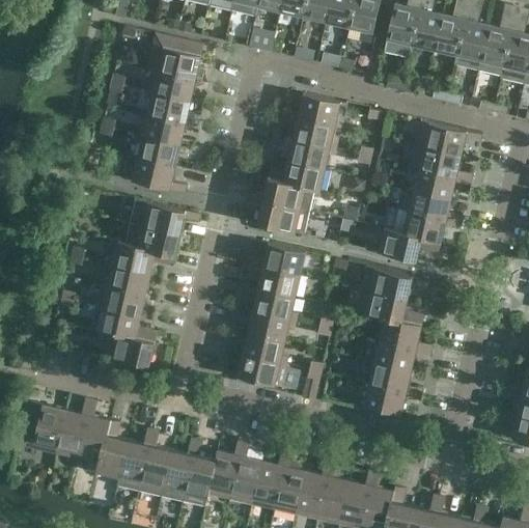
[(230,11),(232,0),(207,0),(207,6),(230,11)]
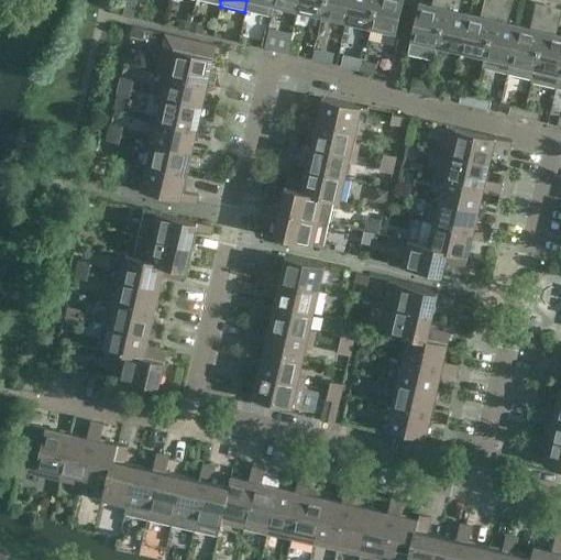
[(272,7),(273,0),(246,0),(244,12),(270,18),(272,7)]
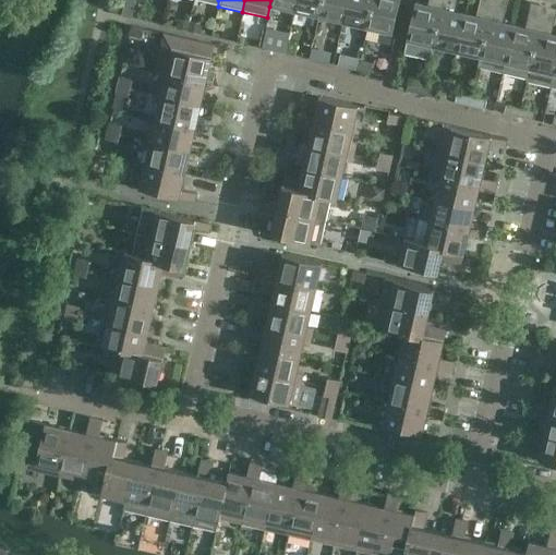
[(293,13),(295,0),(270,0),(269,7),(293,13)]
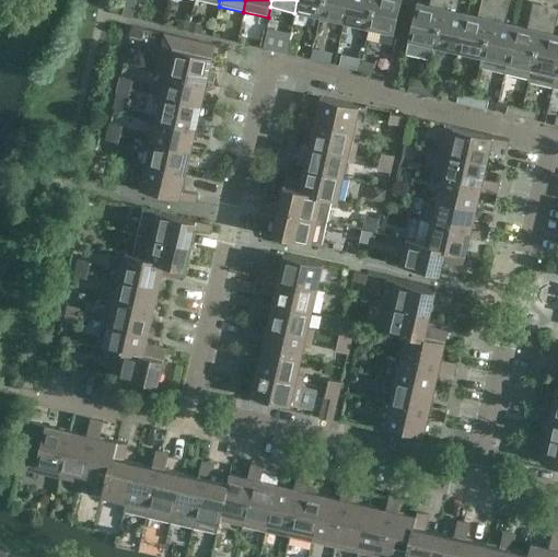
[(318,19),(323,0),(297,0),(294,13),(318,19)]
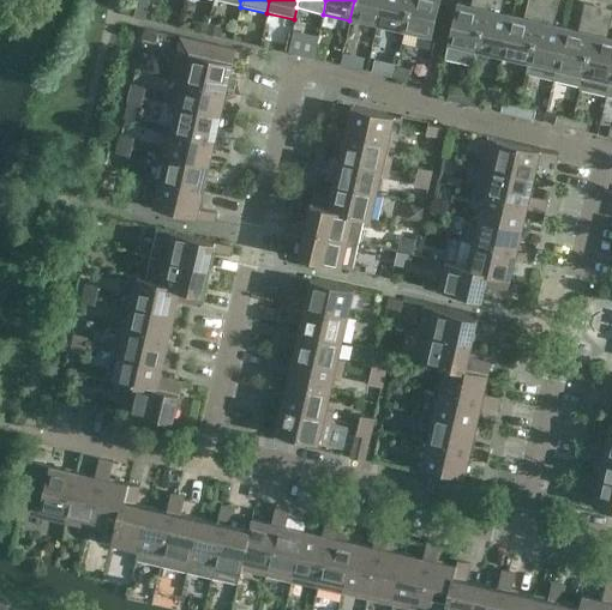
[(376,26),(382,0),(354,0),(349,20),(376,26)]
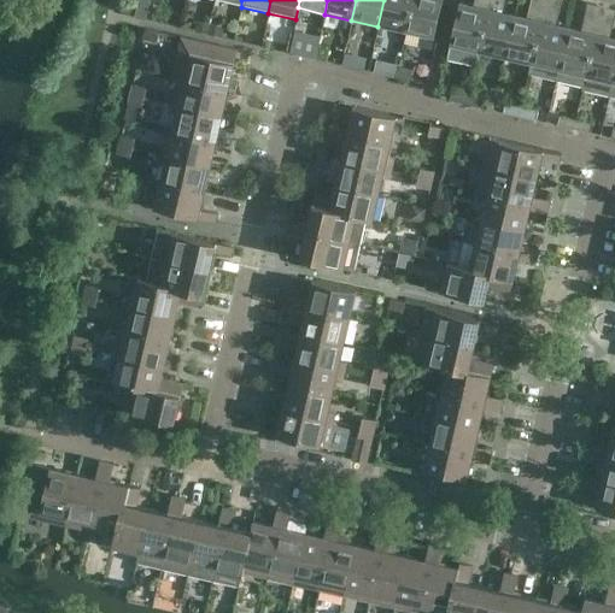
[(405,33),(411,0),(384,0),(378,27),(405,33)]
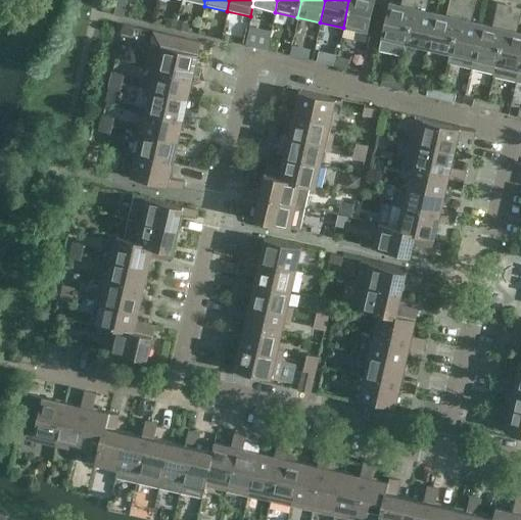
[(348,0),(343,28),(367,33),(374,0),(348,0)]
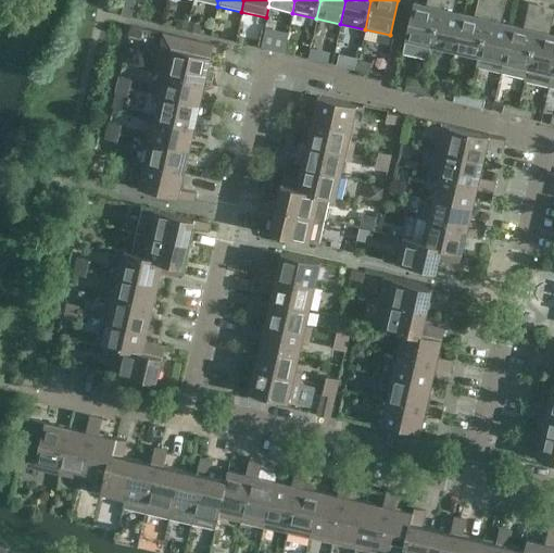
[(530,15),(552,22),(553,13),(553,9),(533,3),(530,15)]
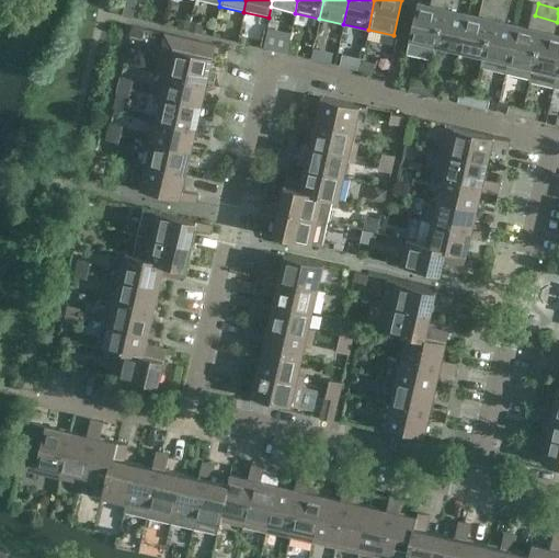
[(433,48),(442,11),(417,4),(405,56),(430,63),(433,48)]
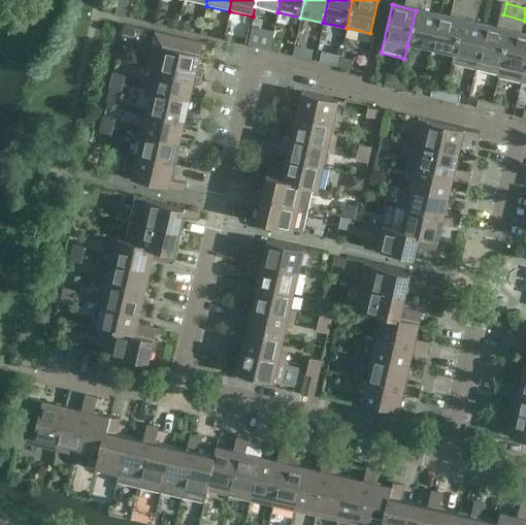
[(117,7),(114,17),(119,18),(122,19),(124,9),(117,7)]
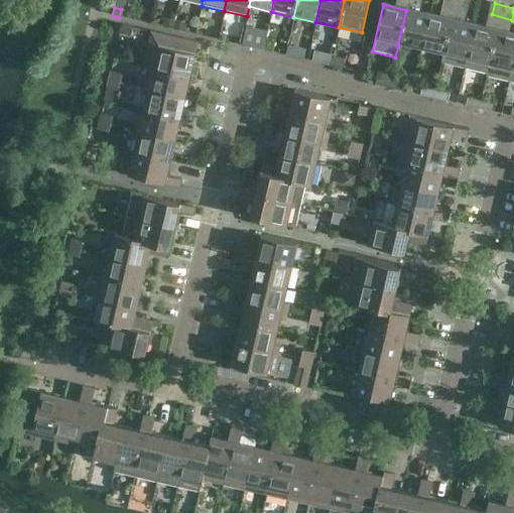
[(420,49),(428,15),(406,10),(398,44),(420,49)]
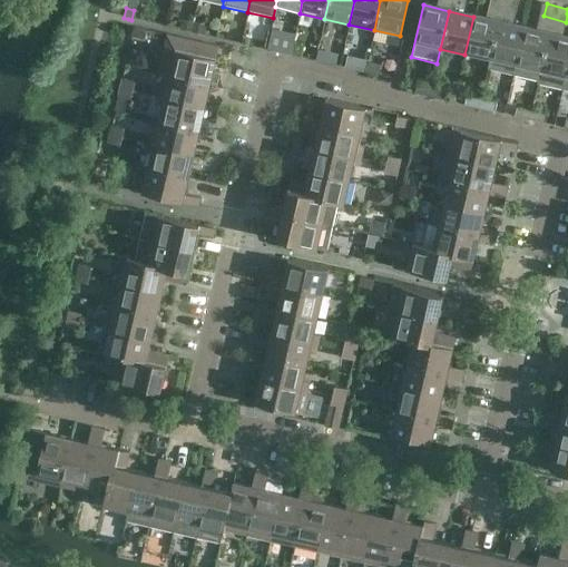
[(490,60),(499,22),(473,17),(464,55),(490,60)]
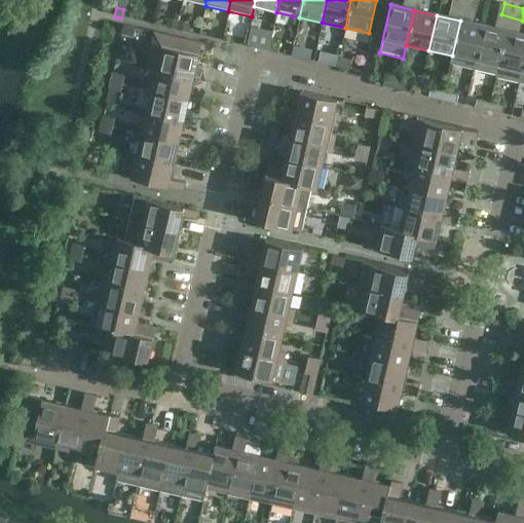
[(164,28),(175,30),(177,22),(166,20),(164,28)]
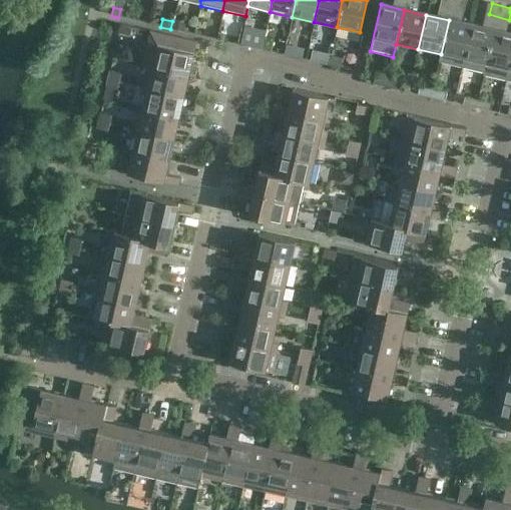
[(461,69),(471,25),(449,20),(441,54),(438,64),(461,69)]
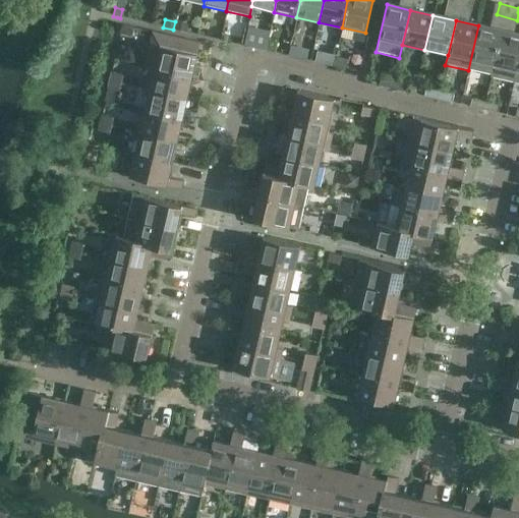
[(175,31),(185,33),(187,24),(177,22),(175,31)]
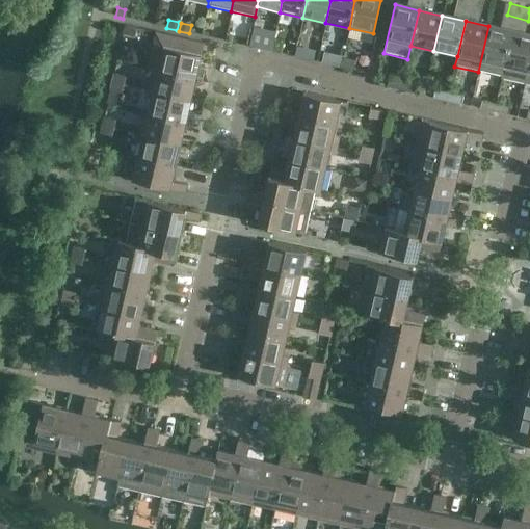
[(501,77),(512,31),(488,26),(478,72),(501,77)]
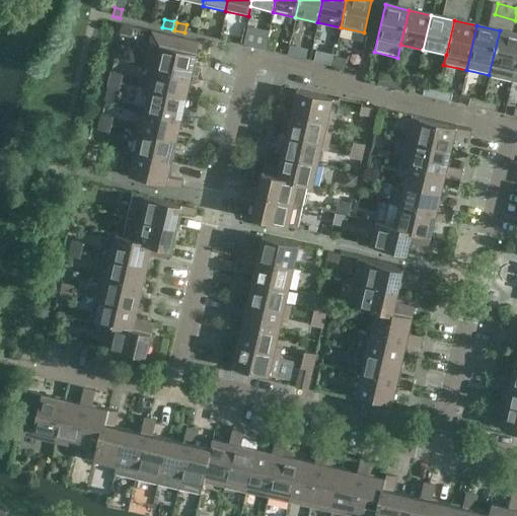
[(121,26),(119,34),(131,38),(133,29),(121,26)]
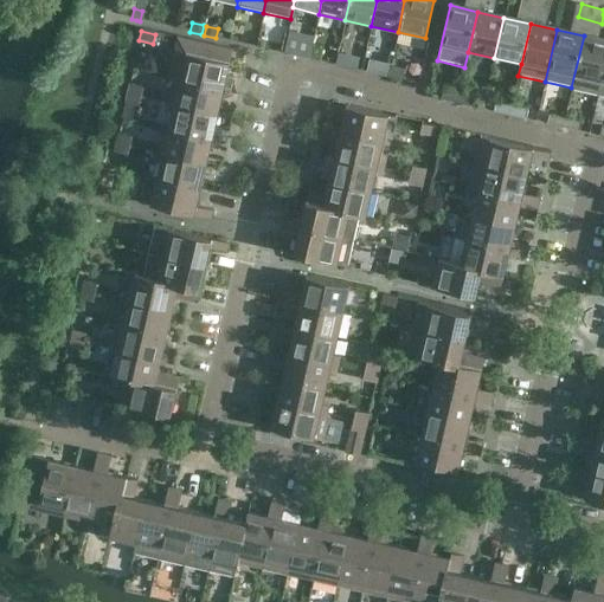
[(597,97),(603,66),(603,40),(584,36),(571,88),(571,91),(597,97)]
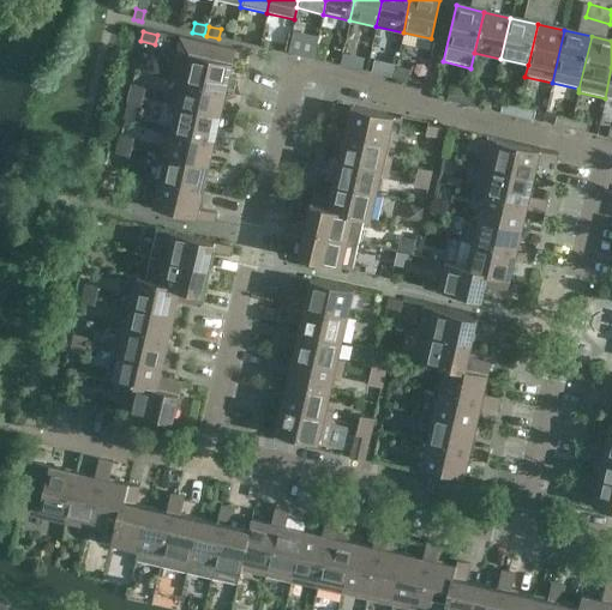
[(175,80),(181,83),(226,92),(234,53),(178,40),(169,79),(175,80)]
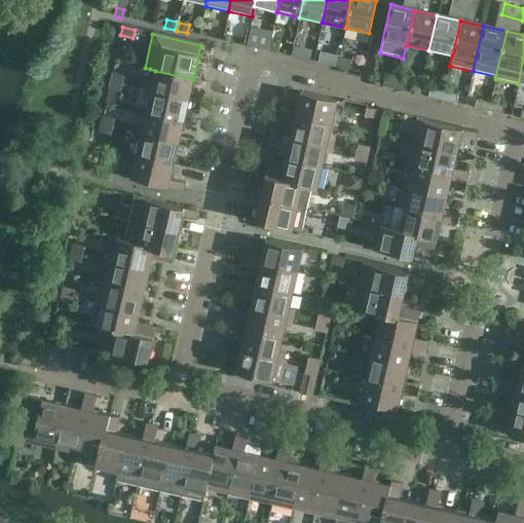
[(255,40),(248,38),(246,46),(254,48),(255,40)]
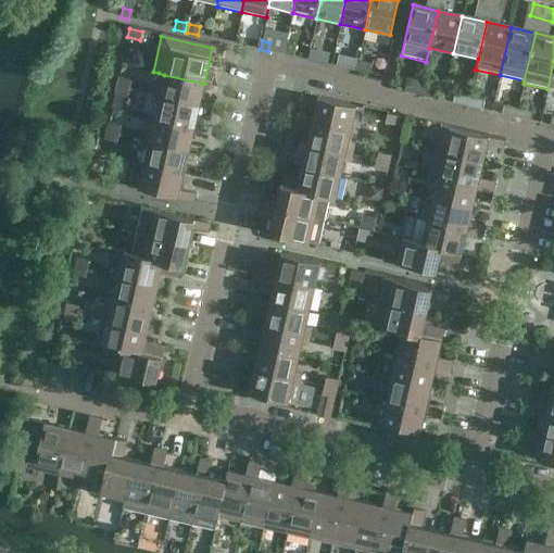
[(311,51),(309,60),(327,65),(329,55),(311,51)]
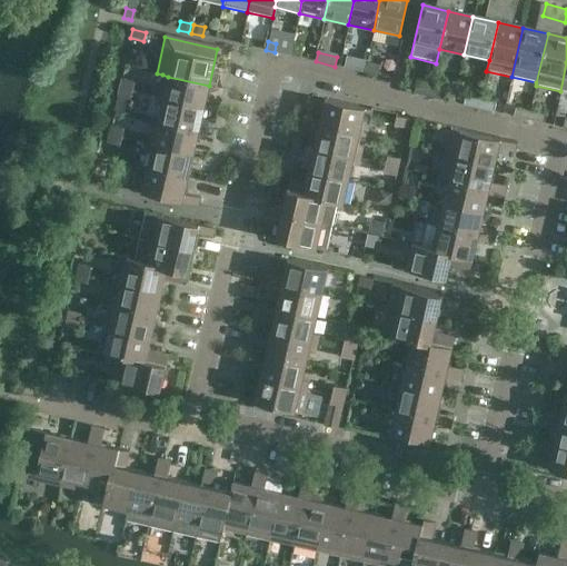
[(352,59),(349,71),(362,75),(365,65),(366,62),(352,59)]
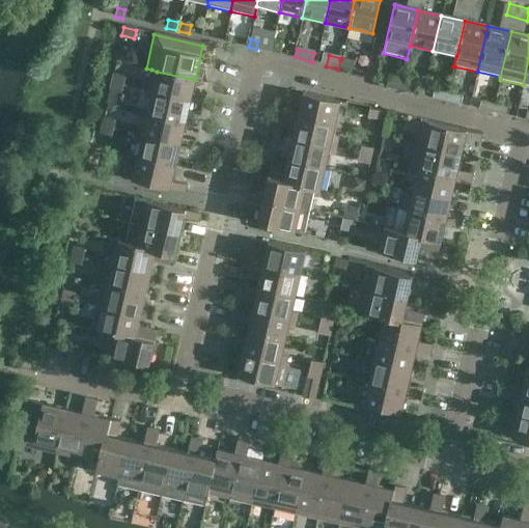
[(340,60),(338,70),(351,73),(354,62),(340,60)]
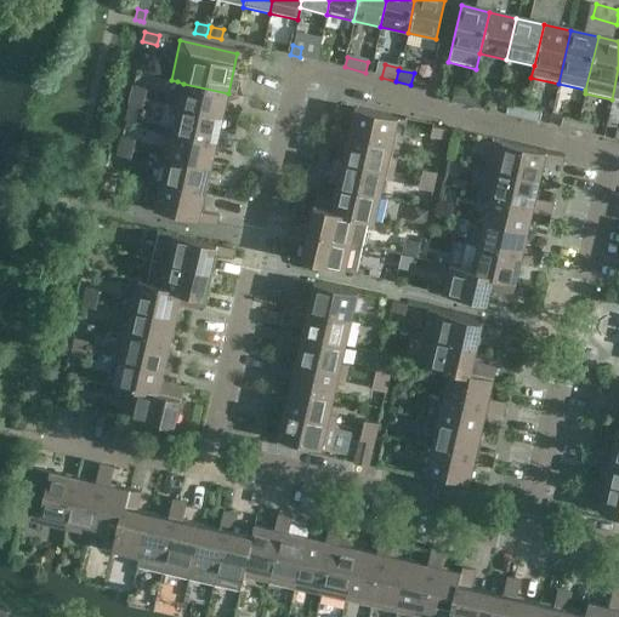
[(222,119),(228,93),(183,84),(177,81),(171,107),(222,119)]
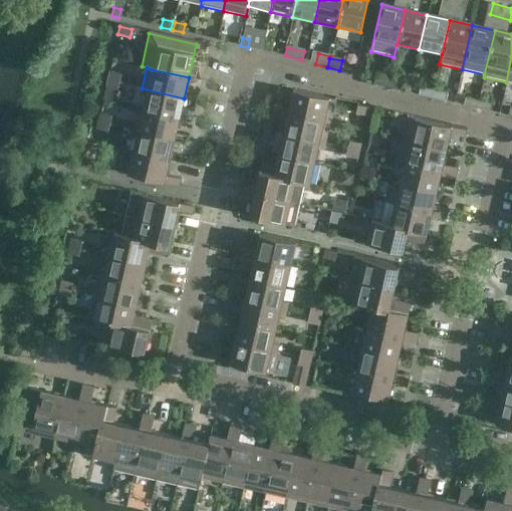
[(109,73),(107,80),(118,83),(120,75),(109,73)]
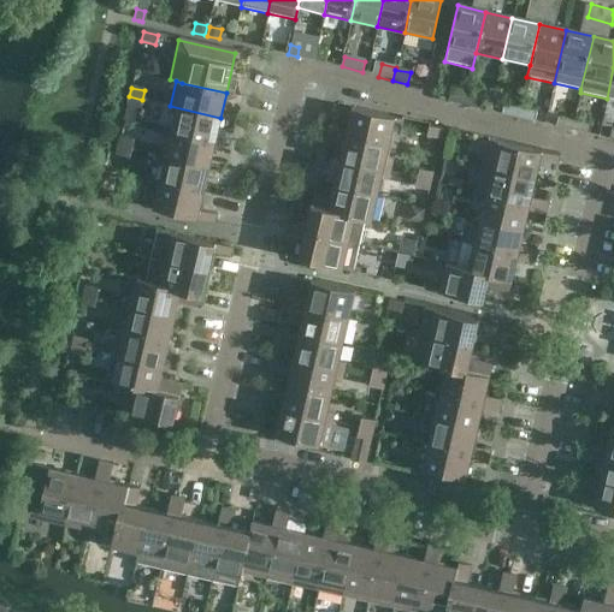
[(464,106),(466,97),(449,94),(447,102),(464,106)]
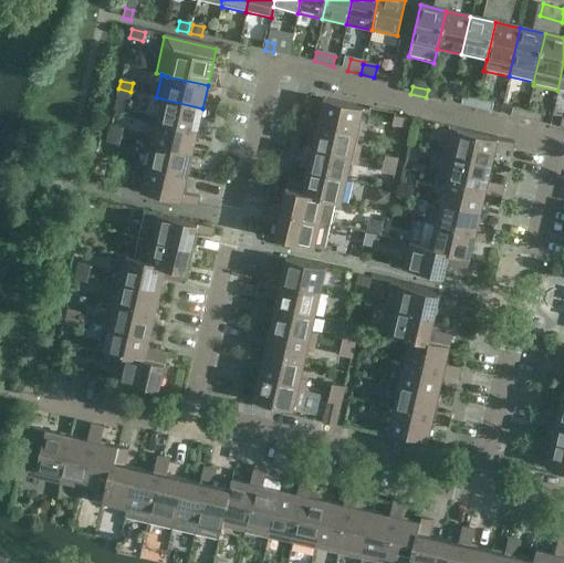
[(117,89),(116,97),(125,100),(129,101),(131,92),(117,89)]
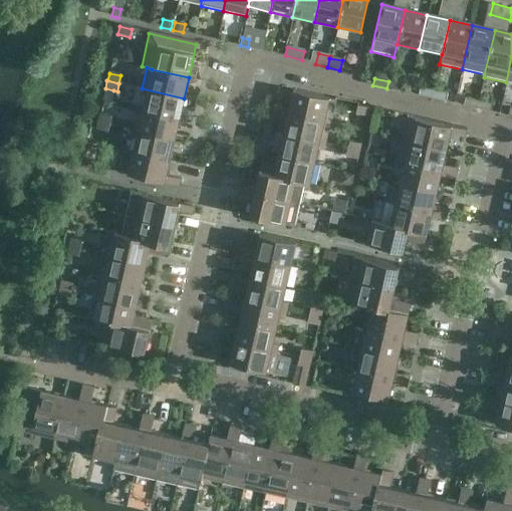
[(403,84),(389,81),(387,88),(401,92),(403,84)]
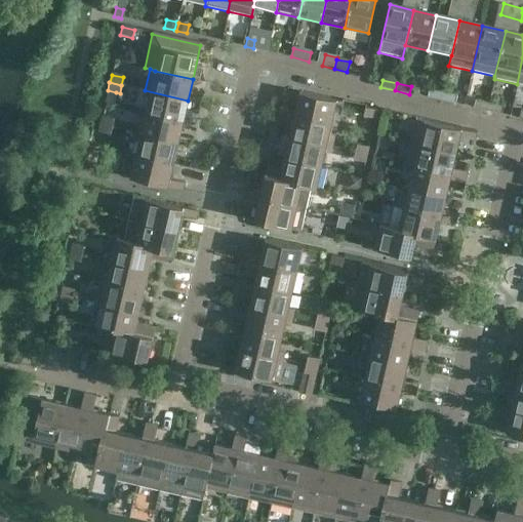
[(108,90),(105,105),(113,107),(116,92),(108,90)]
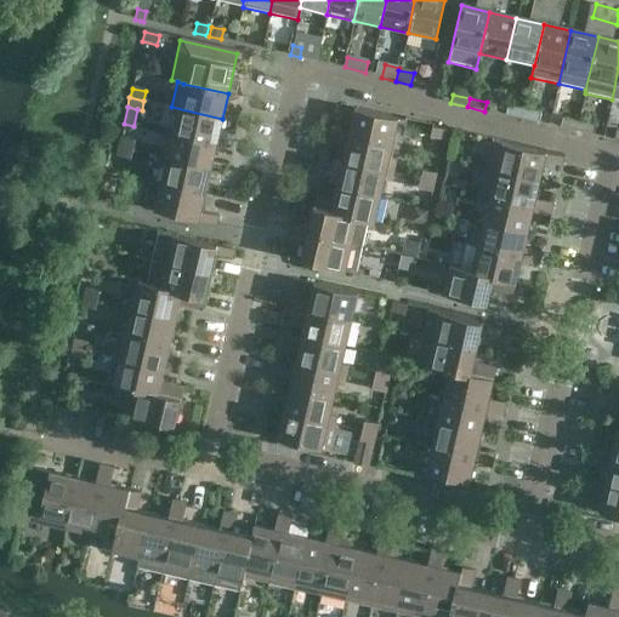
[(216,144),(222,119),(171,107),(169,115),(176,116),(172,135),(216,144)]
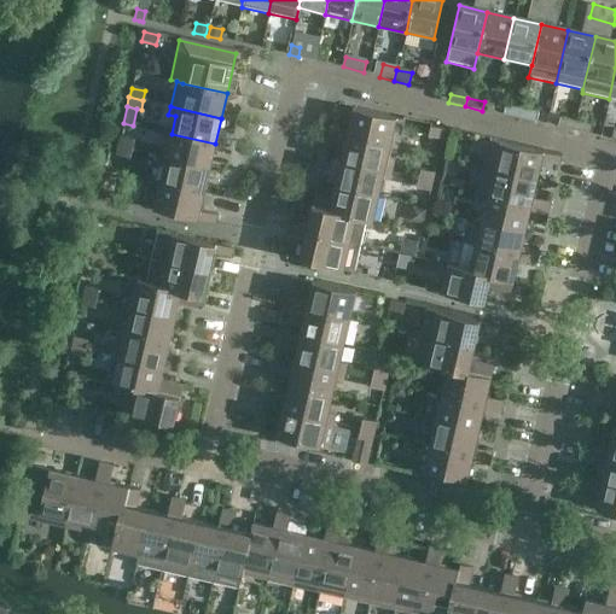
[(518,120),(521,110),(504,106),(503,116),(518,120)]
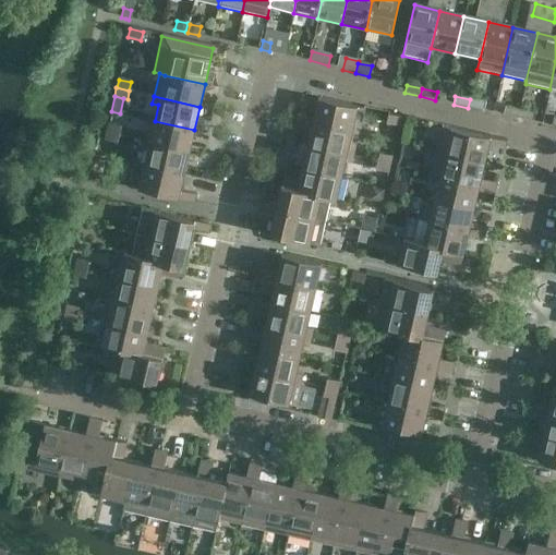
[(317,99),(312,124),(351,133),(354,117),(361,119),(363,110),(317,99)]
